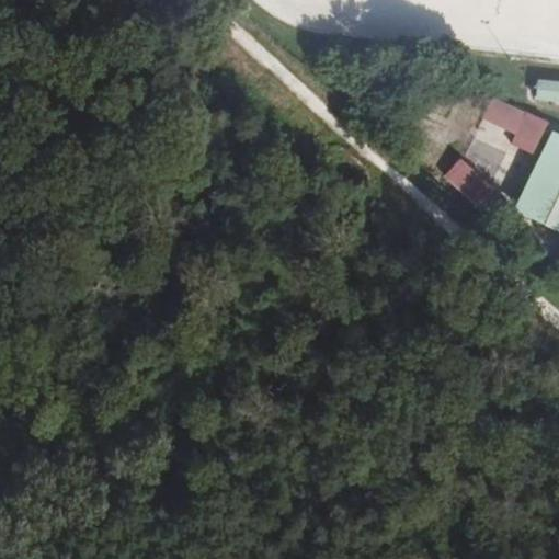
[(558,78),(535,76),(535,98),(558,100),(558,78)]
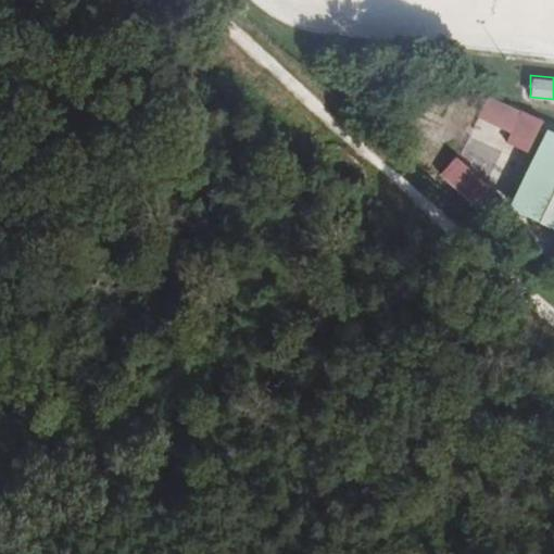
[(516,109),(486,93),(477,109),(507,124),(516,109)]
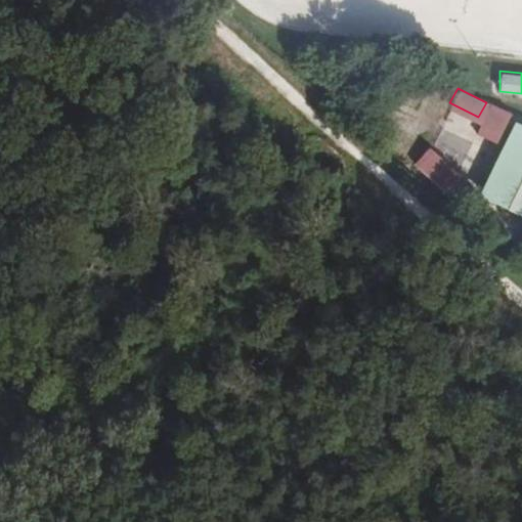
[(502,111),(487,103),(475,130),(489,137),(502,111)]
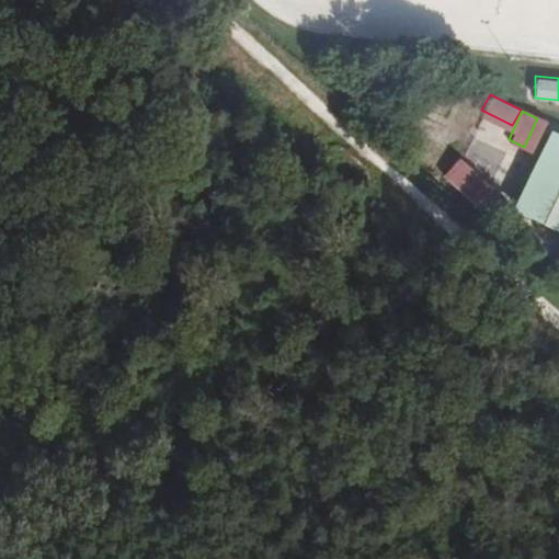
[(538,221),(558,181),(558,137),(551,134),(513,208),(538,221)]
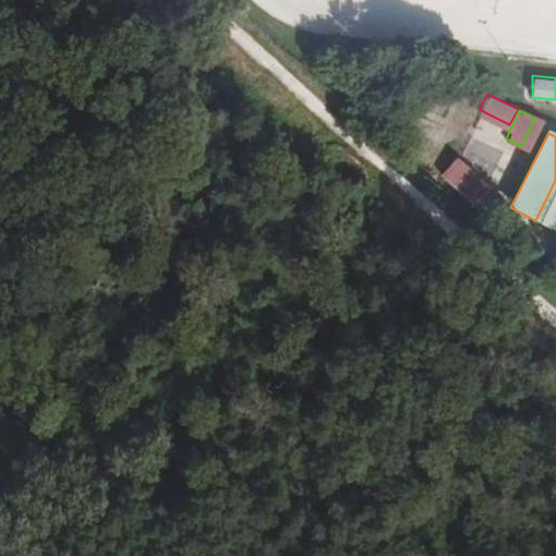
[(499,148),(473,202),(487,213),(516,157),(499,148)]
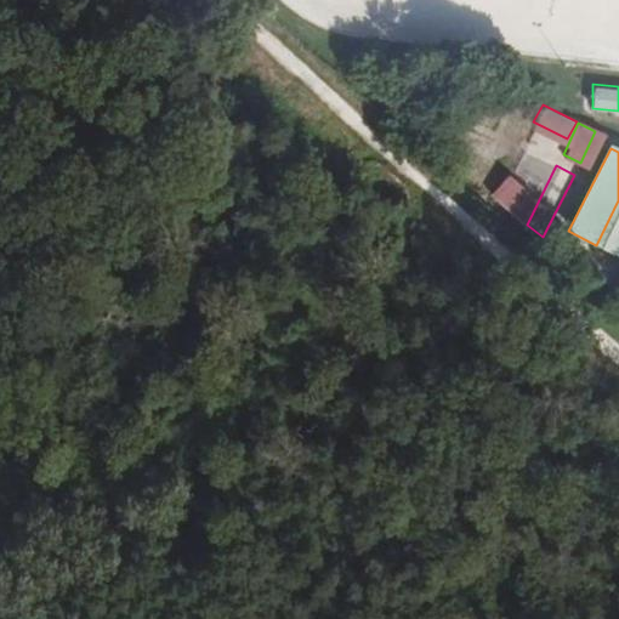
[(618,200),(596,245),(618,256),(618,200)]
